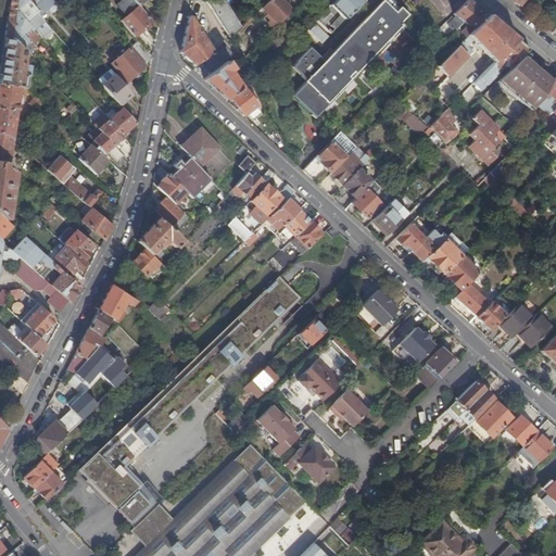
[(9,0),(8,9),(14,10),(33,30),(43,21),(40,16),(26,0),(9,0)]
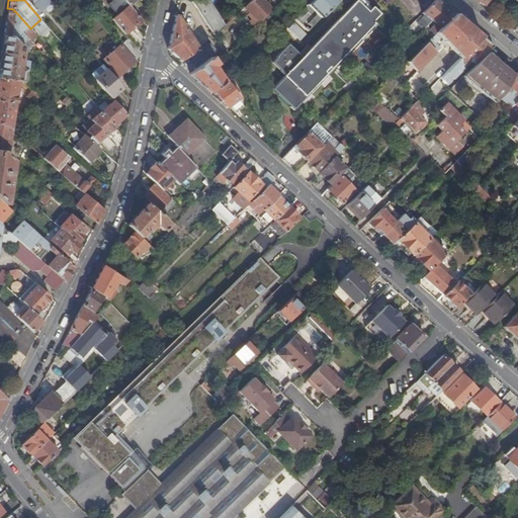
[(24,0),(37,15),(51,3),(48,0),(24,0)]
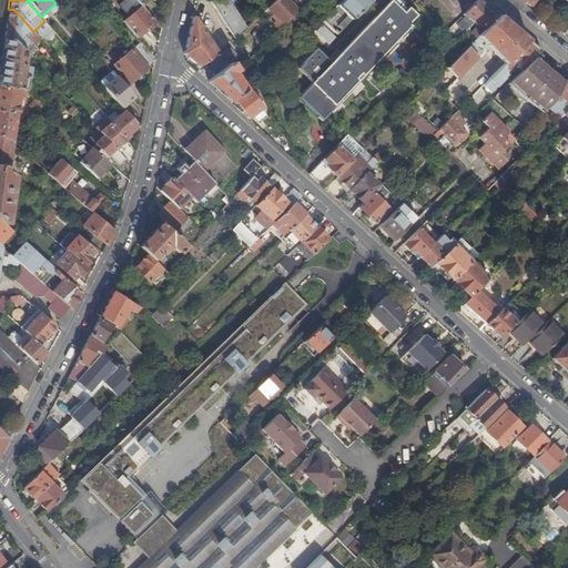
[(227,0),(212,0),(211,1),(235,40),(245,30),(227,0)]
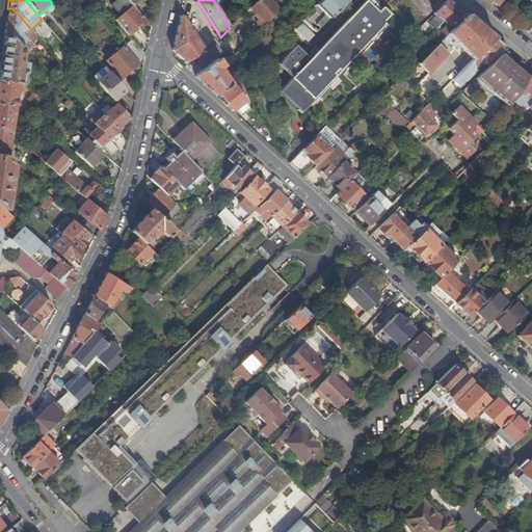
[(264,27),(277,14),(264,0),(258,0),(253,5),(250,8),(260,18),(257,22),(263,28),(264,27)]
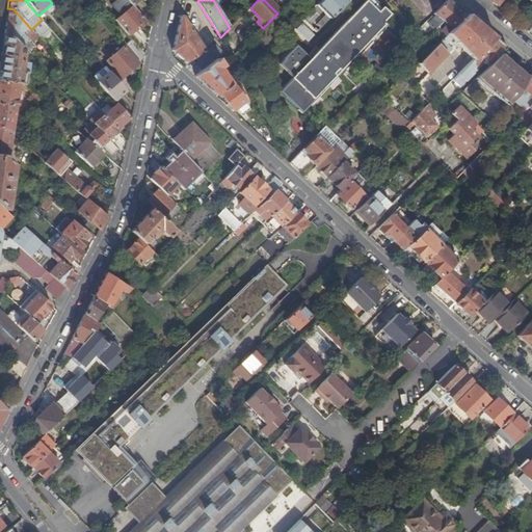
[(390,15),(374,0),(366,0),(310,59),(296,46),(278,63),(292,77),(280,90),(301,111),(307,105),(307,104),(333,76),(331,75),(337,69),(341,73),(386,26),(382,23),(390,15)]
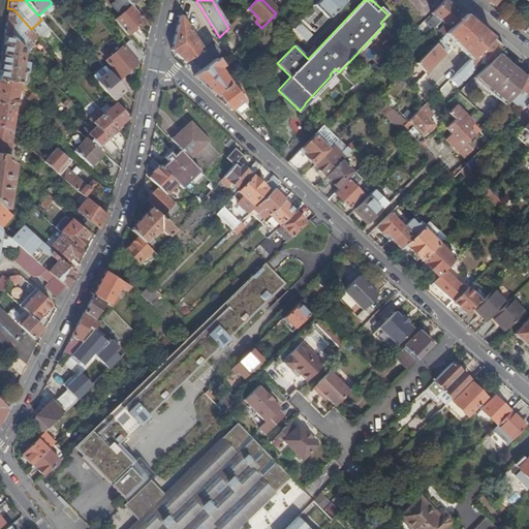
[(344,0),(318,0),(332,12),(344,0)]
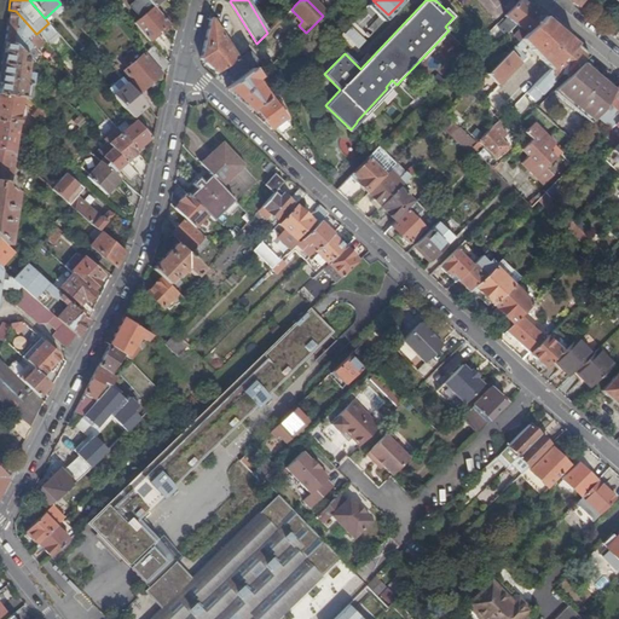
[(533,9),(522,0),(518,5),(510,12),(505,17),(508,19),(499,28),(507,35),(518,25),(533,9)]
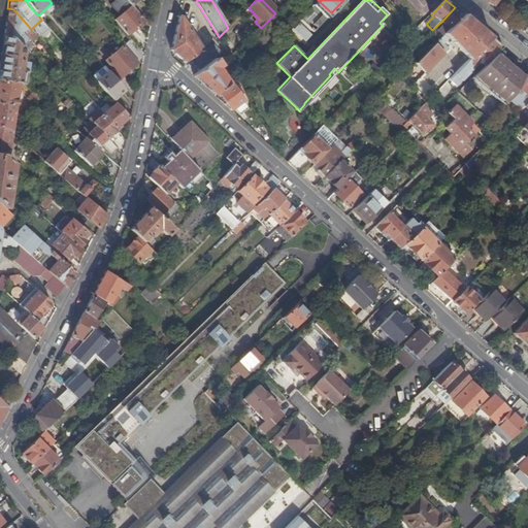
[(435,0),(430,5),(435,10),(441,4),(436,0),(435,0)]
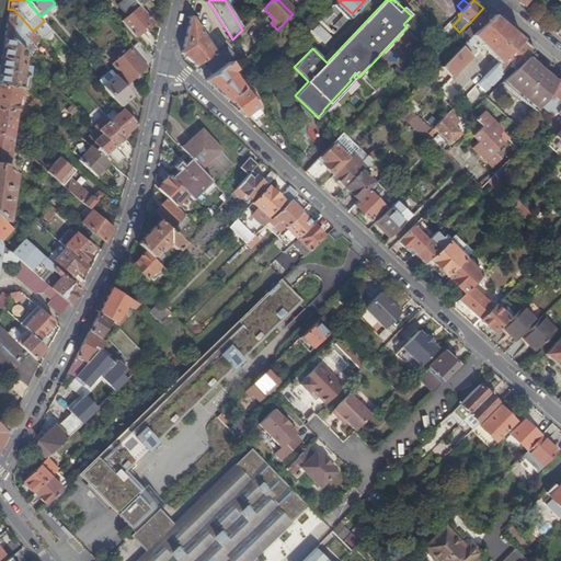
[(560,14),(550,27),(556,33),(560,27),(560,0),(558,0),(560,2),(560,14)]
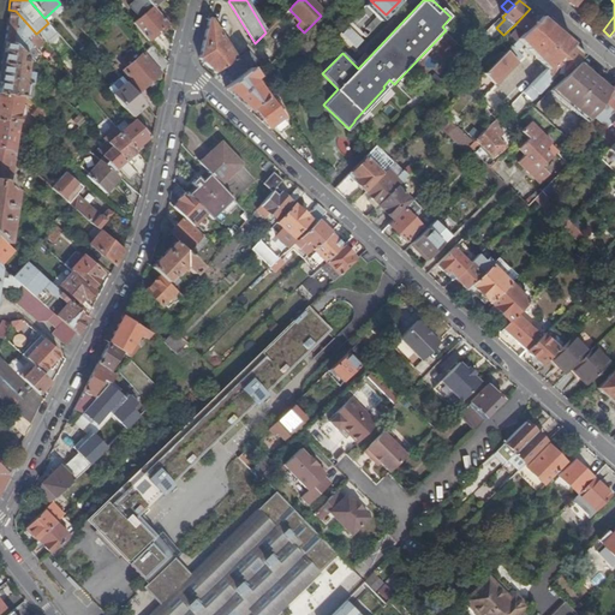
[(149,41),(167,24),(153,6),(145,11),(144,10),(139,13),(141,16),(132,23),(149,41)]
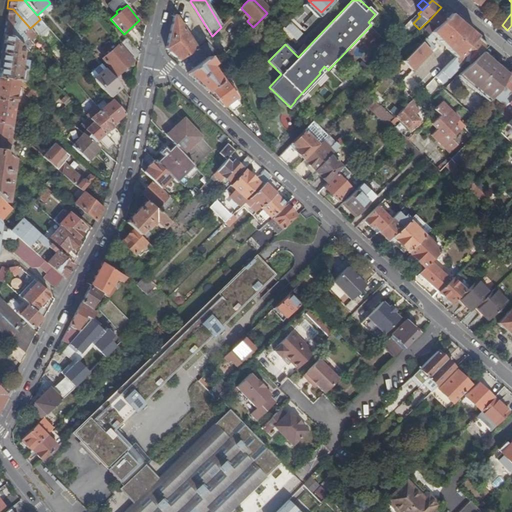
[(450,14),(441,7),(428,21),(430,23),(427,26),(428,27),(424,30),(429,35),(450,14)]
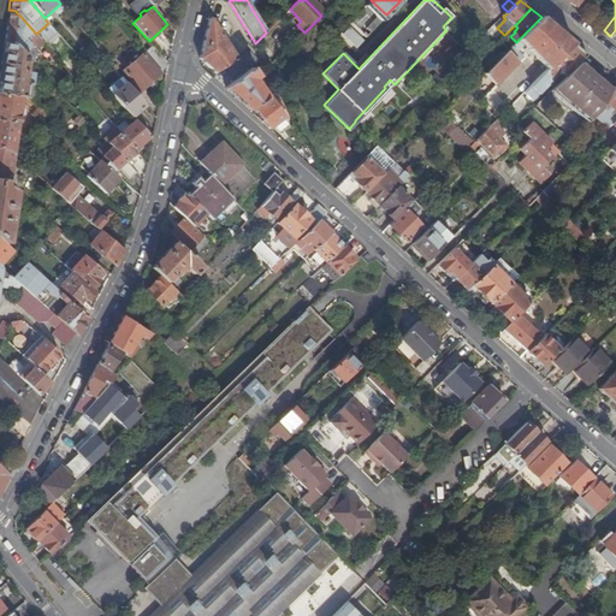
[(9,10),(6,25),(15,28),(24,39),(28,35),(35,42),(40,39),(36,34),(16,11),(9,10)]
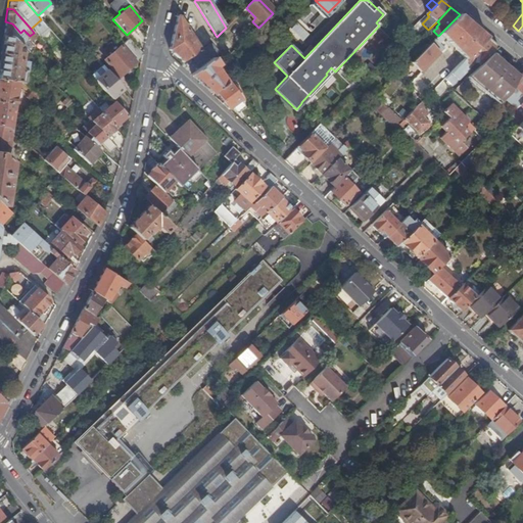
[(120,13),(119,11),(116,9),(109,15),(112,19),(120,13)]
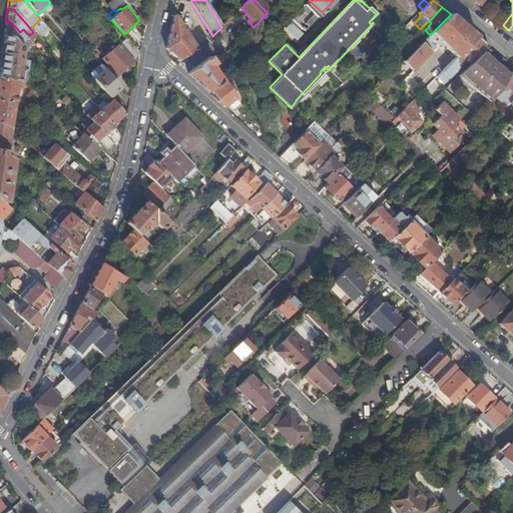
[(477,36),(451,14),(430,35),(426,39),(430,43),(436,38),(438,39),(436,41),(439,45),(441,43),(456,57),(477,36)]
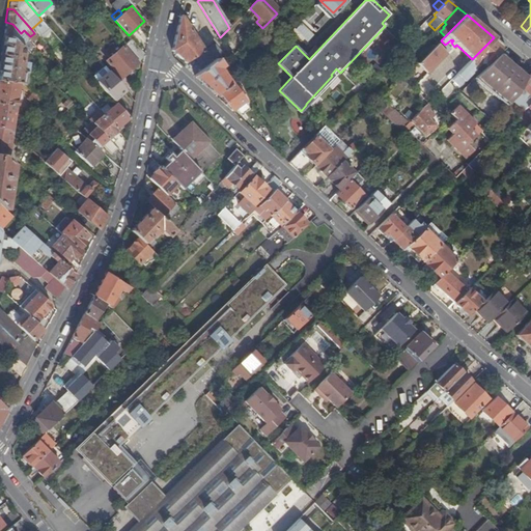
[(195,58),(202,70),(223,54),(216,44),(205,51),(183,16),(180,16),(172,51),(186,63),(195,58)]
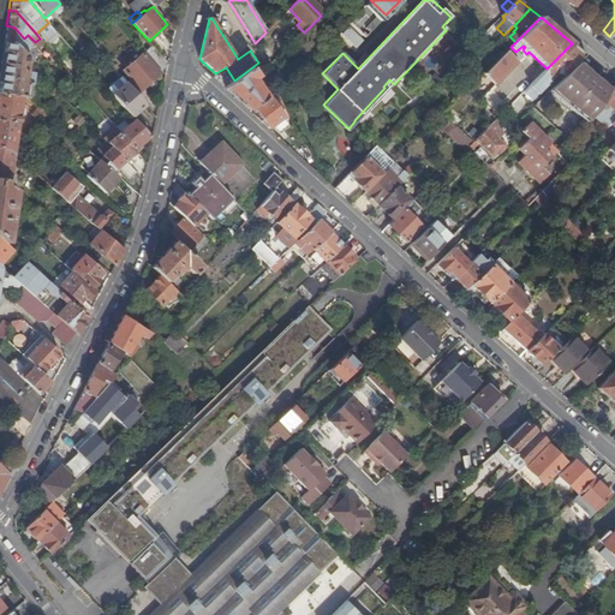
[(6,25),(4,42),(11,43),(22,54),(25,51),(34,59),(39,54),(24,39),(15,28),(6,25)]
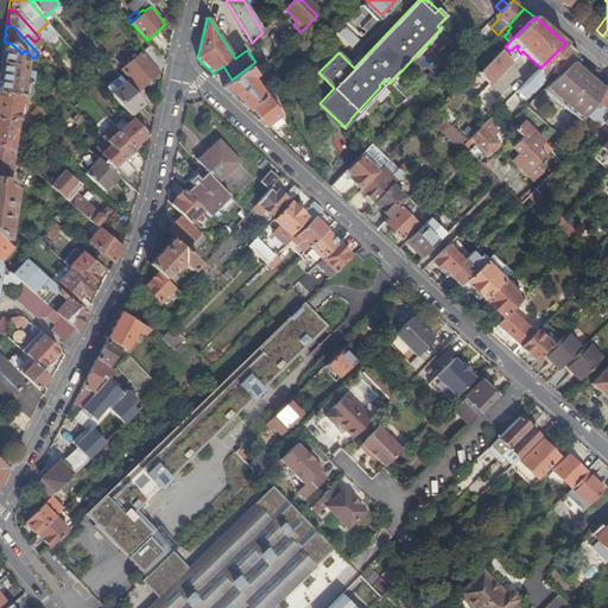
[(336,35),(350,49),(359,40),(344,26),(336,35)]
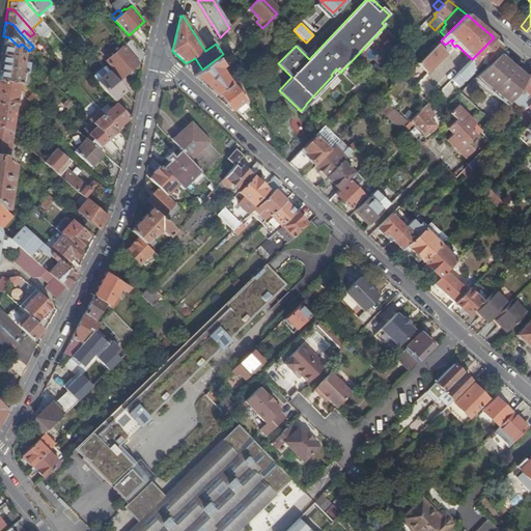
[(3,36),(0,59),(0,80),(19,83),(23,84),(25,85),(27,83),(28,83),(29,82),(30,81),(30,79),(30,78),(29,77),(28,76),(27,76),(27,72),(25,70),(26,63),(22,56),(19,55),(20,52),(25,53),(19,47),(9,37),(3,36)]
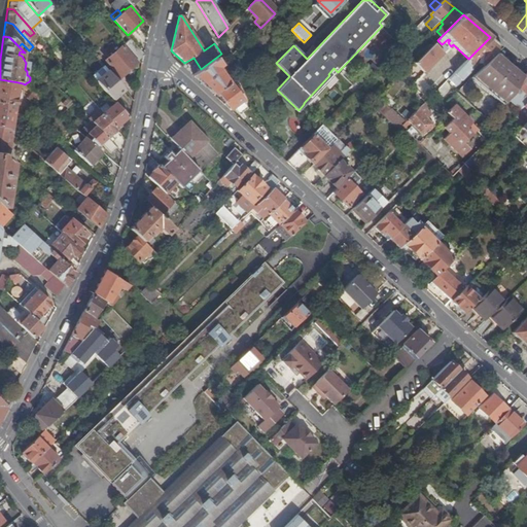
[(502,47),(490,37),(468,59),(448,78),(455,85),(472,69),(471,67),(477,63),(481,62),(484,65),(497,51),(502,47)]
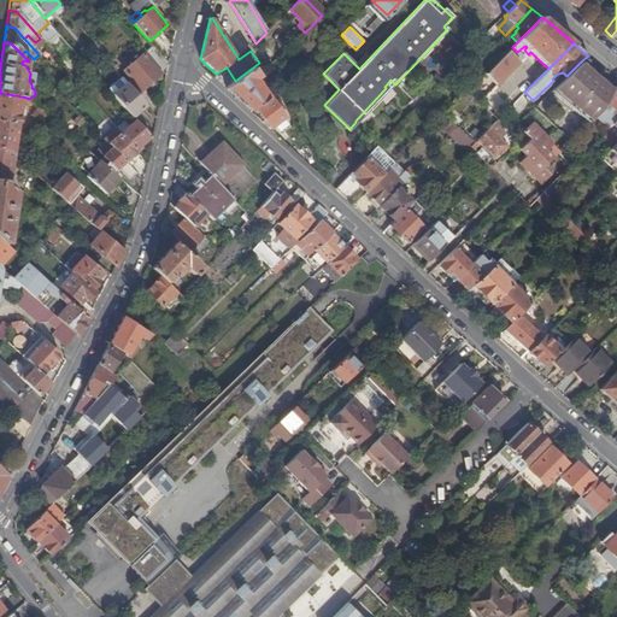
[(165,76),(168,64),(153,46),(145,52),(165,76)]
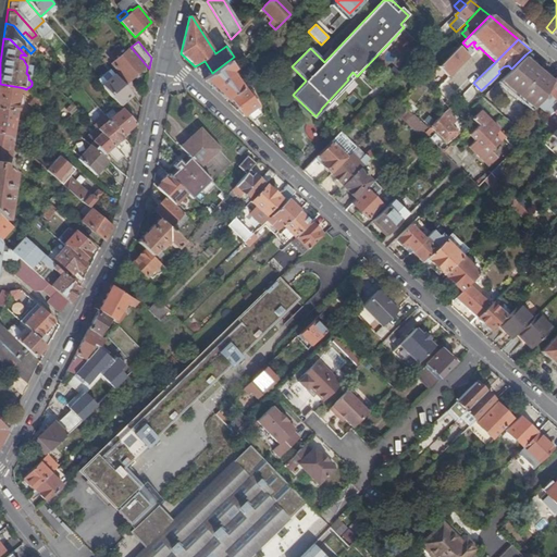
[(95,51),(87,42),(82,47),(89,56),(95,51)]
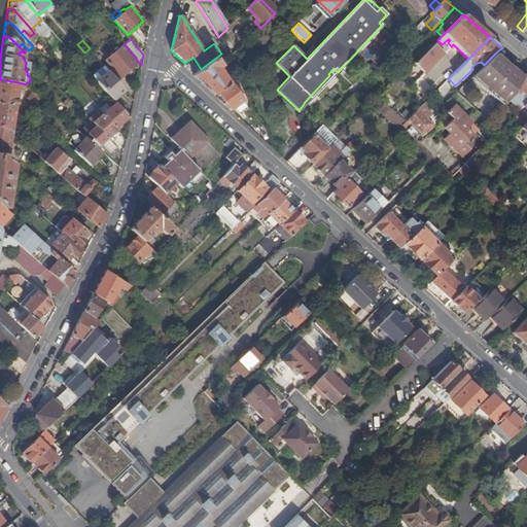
[(437,48),(433,44),(427,50),(418,59),(415,63),(423,72),(443,53),(437,48)]
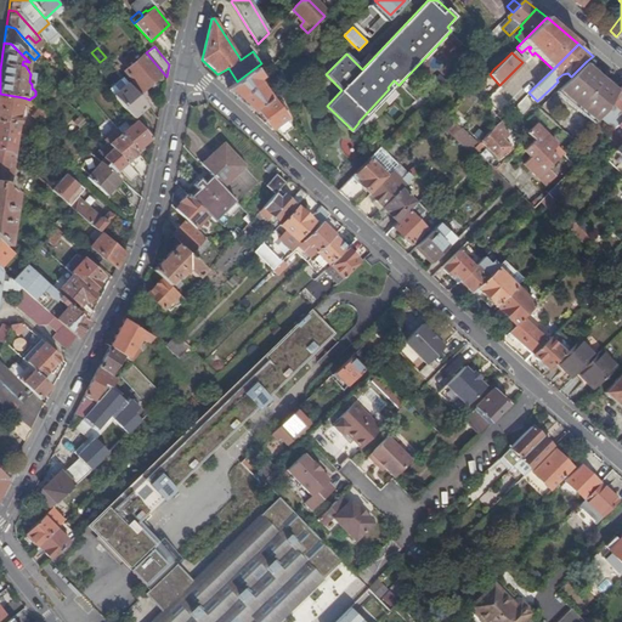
[(162,75),(145,55),(124,72),(142,92),(162,75)]
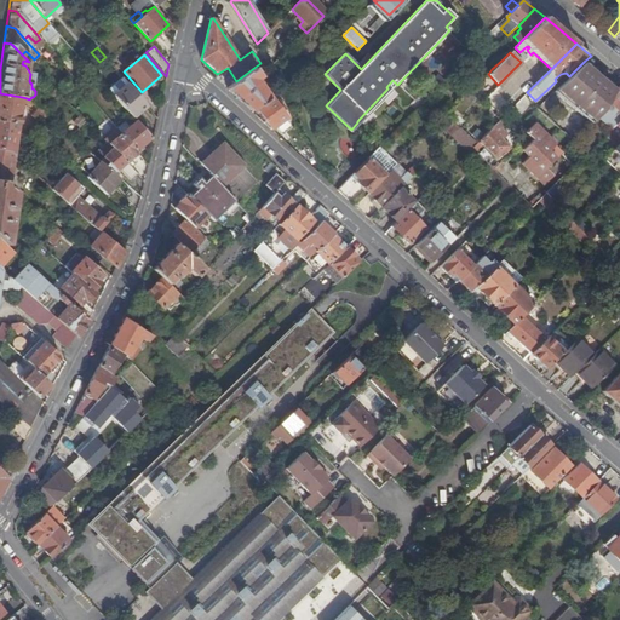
[(601,78),(585,61),(569,76),(554,92),(587,126),(598,115),(604,109),(612,95),(615,91),(607,84),(600,90),(593,84),(601,78)]
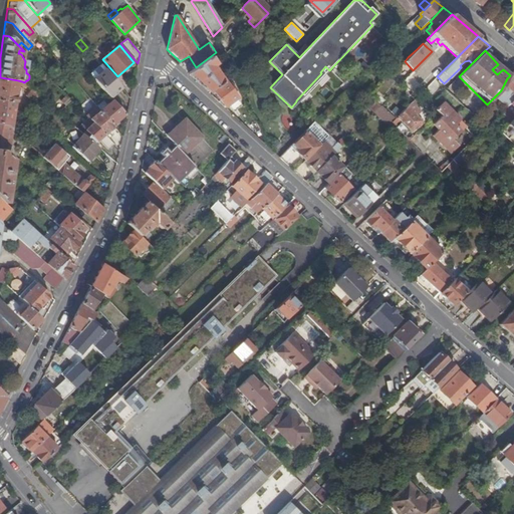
[(189,74),(209,93),(213,90),(223,82),(211,66),(215,63),(212,60),(218,55),(216,52),(196,67),(189,74)]
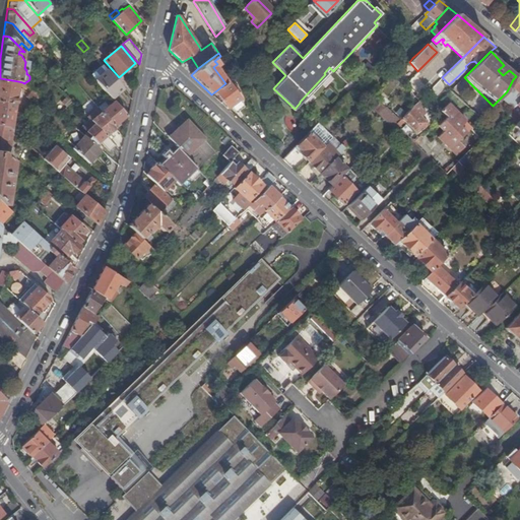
[(231,63),(237,76),(239,75),(248,65),(238,56),(231,63)]
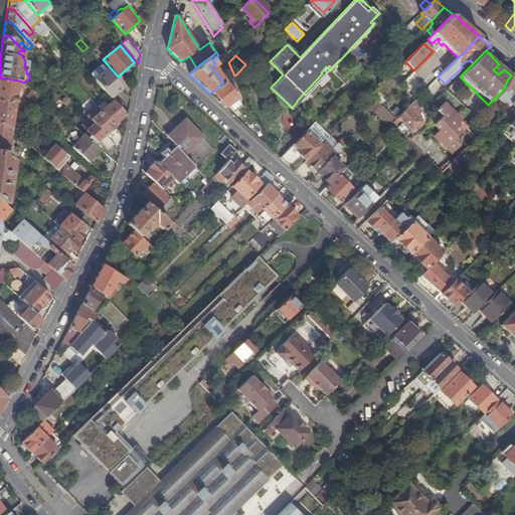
[(44,72),(28,56),(28,61),(41,75),(44,72)]
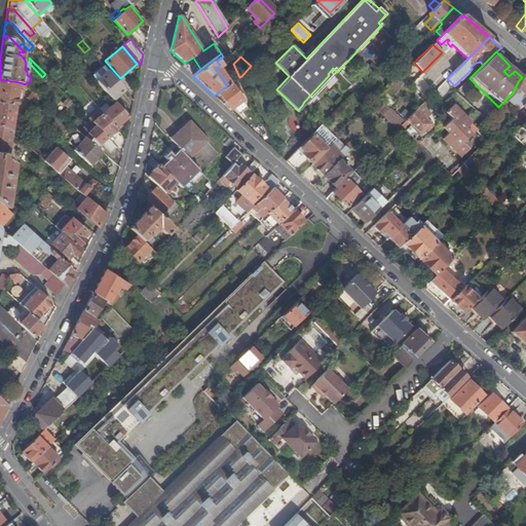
[(399,63),(397,61),(391,67),(400,74),(405,69),(399,63)]
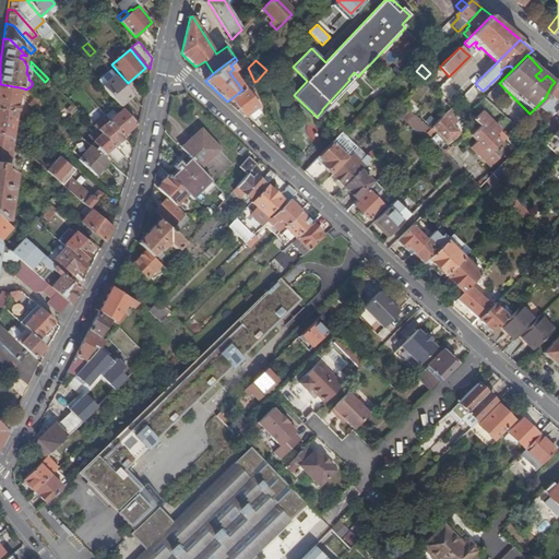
[(253,82),(253,83),(254,82),(248,68),(246,70),(253,82)]
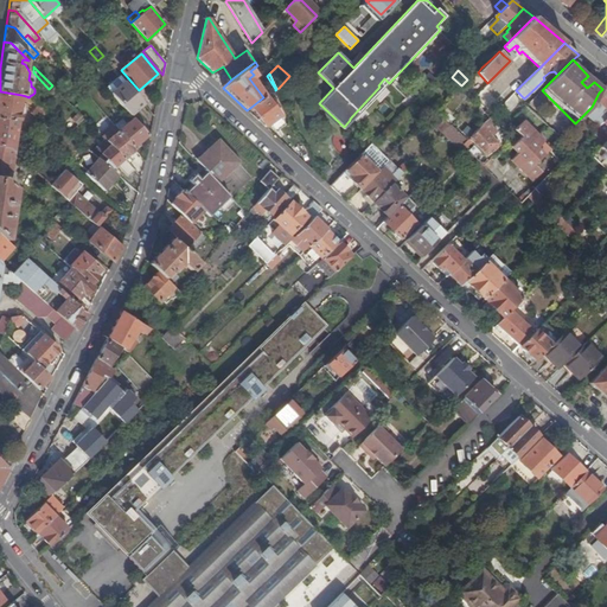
[(131,116),(142,103),(120,76),(106,88),(131,116)]
